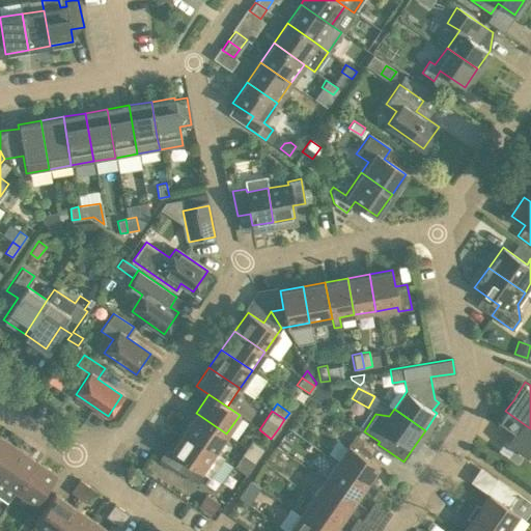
[(530,458),(530,428),(505,411),(498,421),(514,432),(507,443),(514,448),(508,458),(516,464),(523,453),(530,458)]
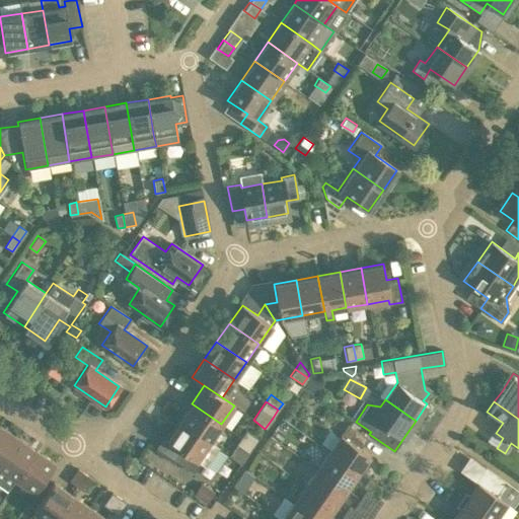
[(221,424),(192,403),(179,422),(209,442),(221,424)]
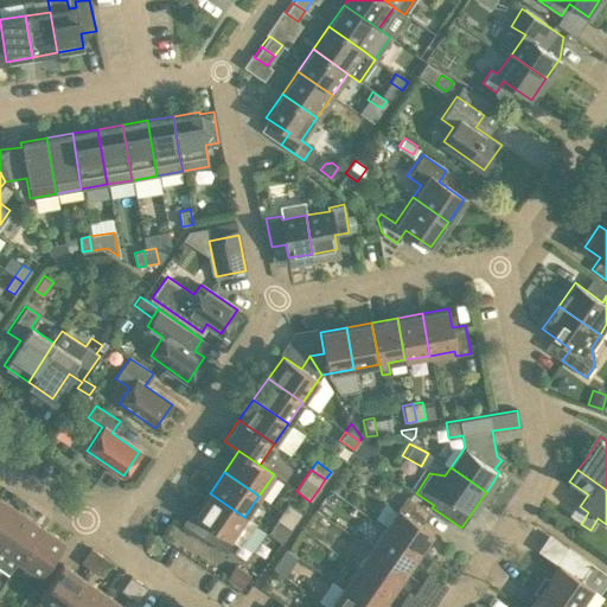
[(241,547),(255,525),(244,517),(210,493),(195,515),(210,525),(203,537),(225,554),(234,542),(241,547)]
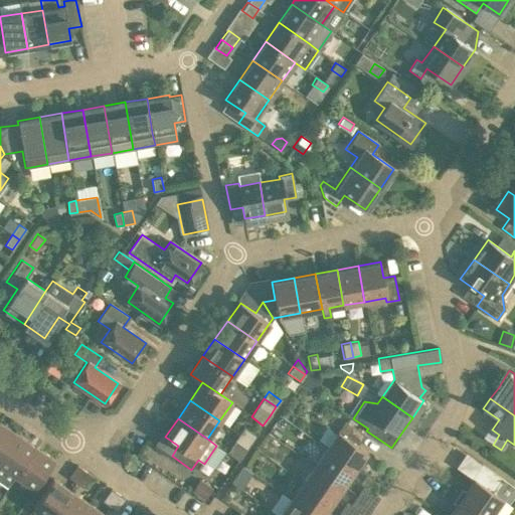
[(0,459),(17,434),(0,421),(0,459)]
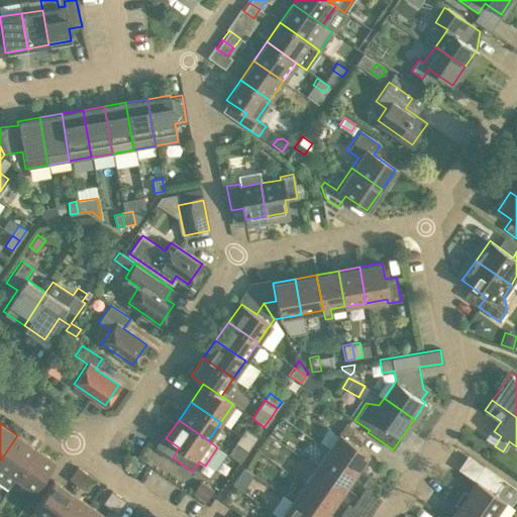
[(345,423),(326,450),(356,471),(368,453),(358,446),(366,436),(345,423)]
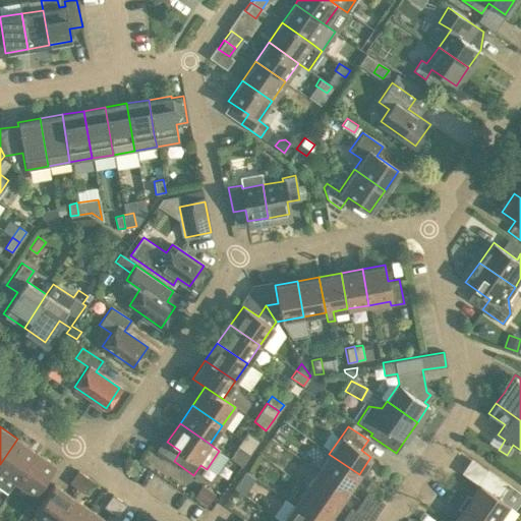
[(246,431),(241,439),(253,448),(258,441),(246,431)]
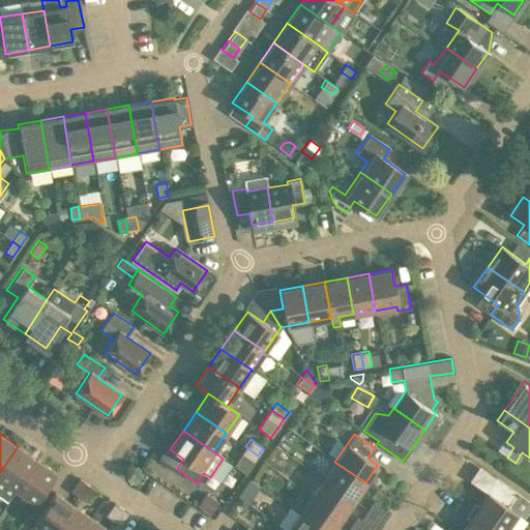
[(18,446),(0,472),(0,497),(7,502),(16,490),(36,460),(18,446)]
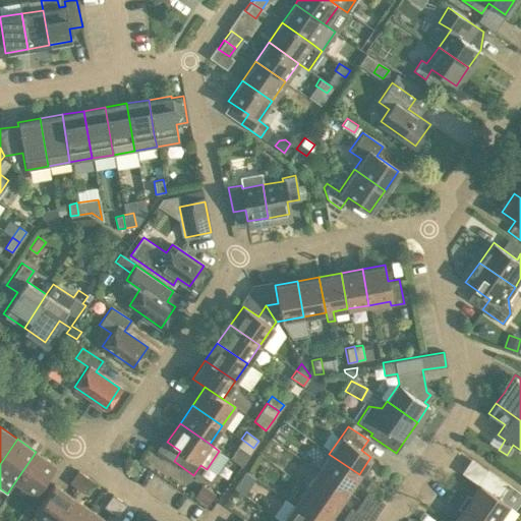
[(235,461),(241,465),(253,448),(241,439),(236,447),(242,451),(235,461)]
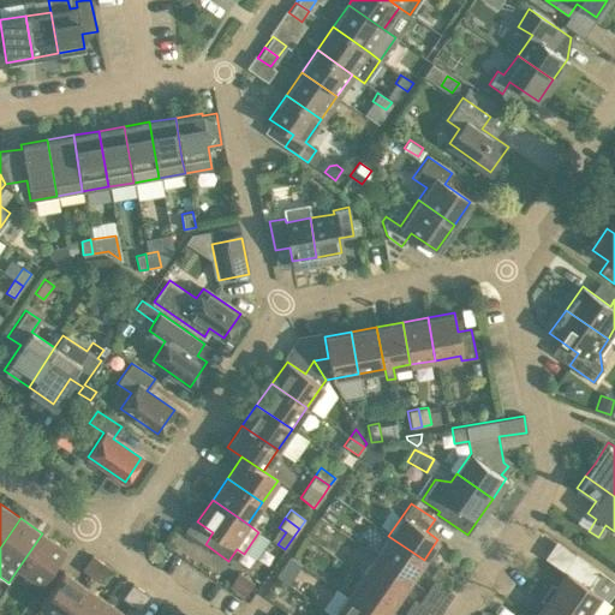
[(64,548),(42,533),(18,568),(40,584),(64,548)]
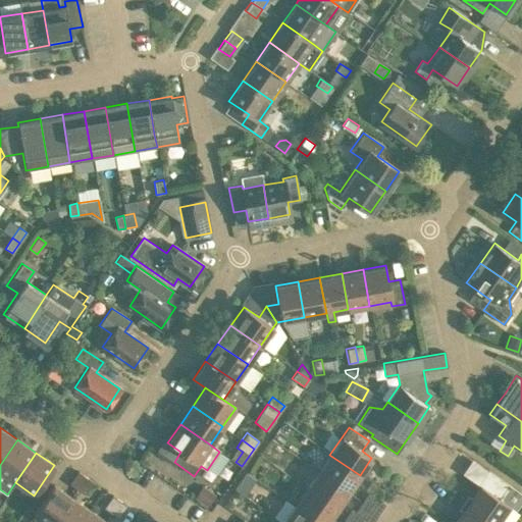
[(318,472),(348,492),(360,475),(329,455),(318,472)]
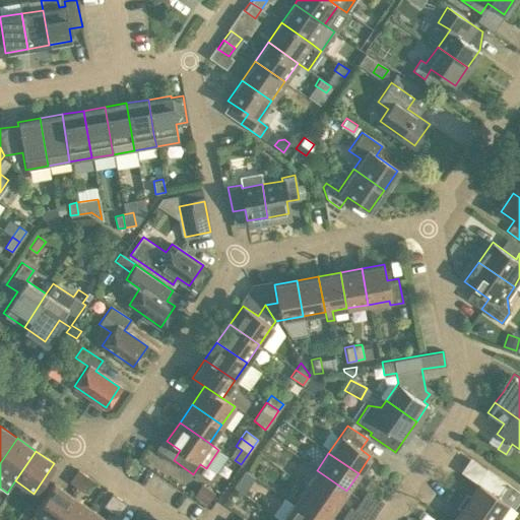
[(465,493),(460,500),(489,519),(495,519),(507,503),(499,498),(509,483),(485,467),(478,478),(482,481),(480,484),(478,483),(469,496),(465,493)]
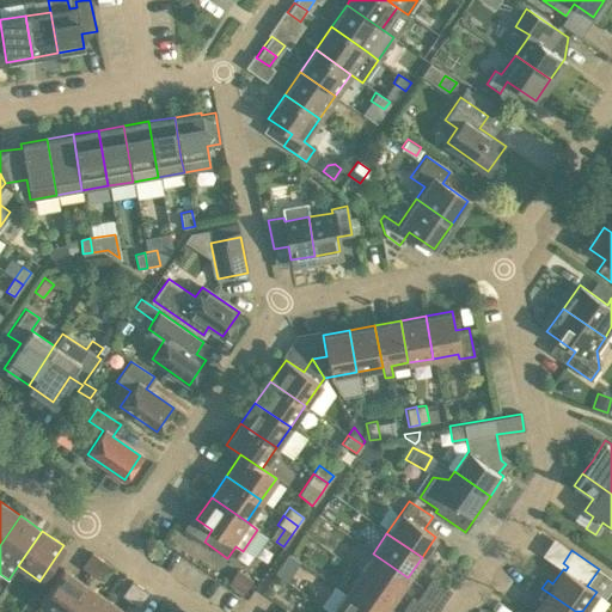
[(90,574),(99,560),(91,554),(81,568),(90,574)]
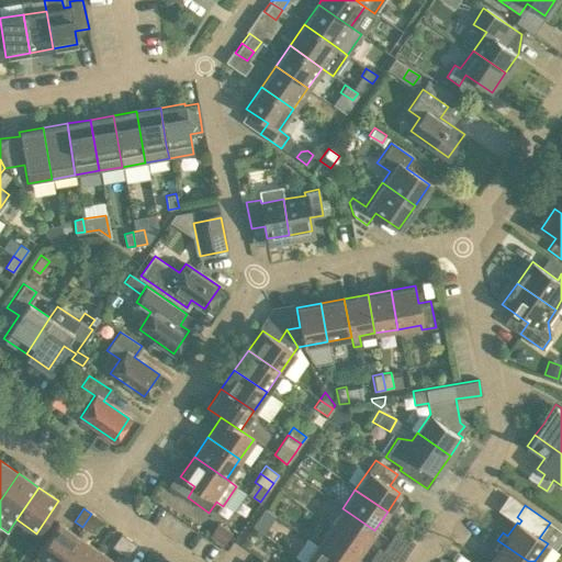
[(374,530),(343,508),(329,526),(361,549),(374,530)]
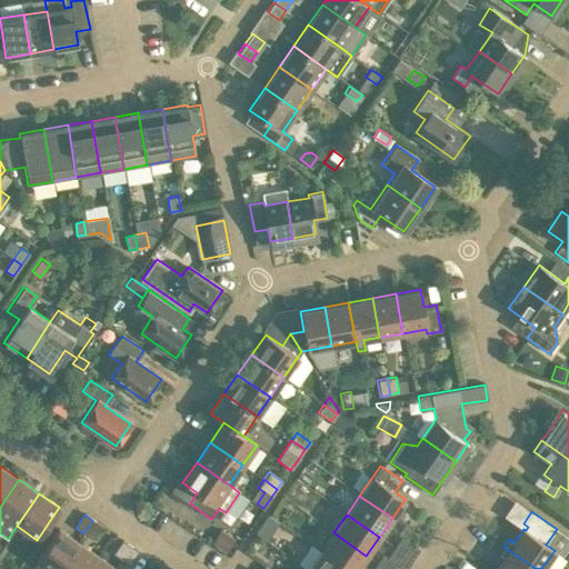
[(100,525),(92,520),(83,533),(91,538),(100,525)]
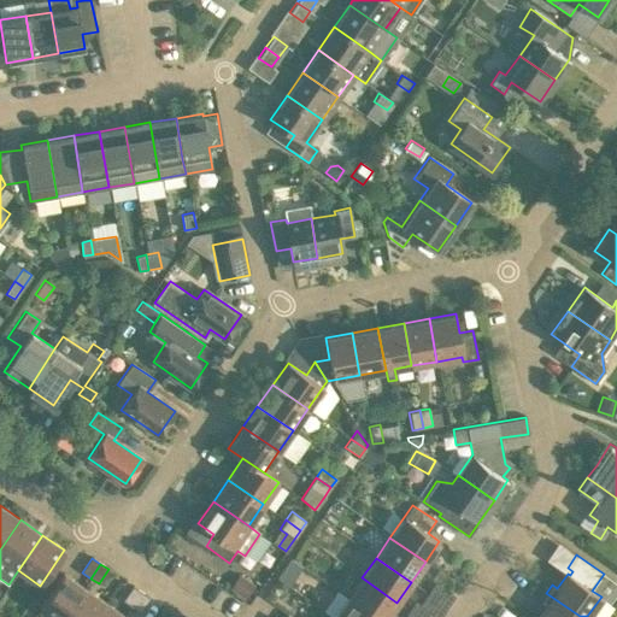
[(294,577),(283,569),(277,577),(288,585),(294,577)]
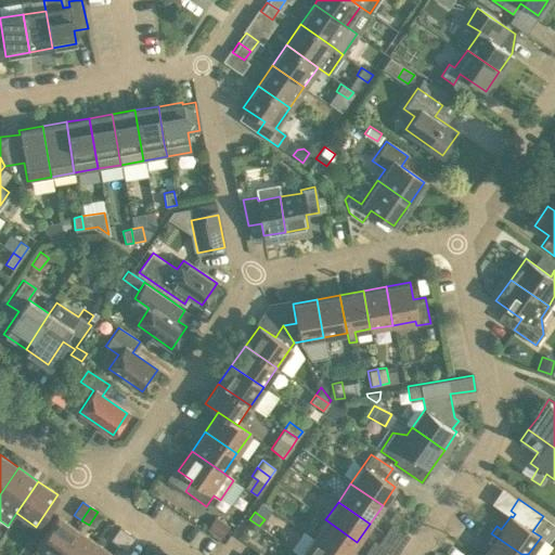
[(407,521),(394,513),(388,520),(401,530),(407,521)]
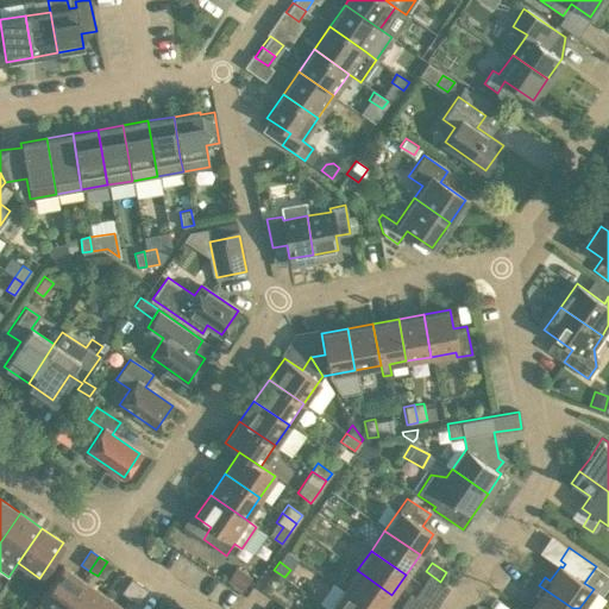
[(38,600),(51,608),(62,608),(83,579),(62,565),(38,600)]
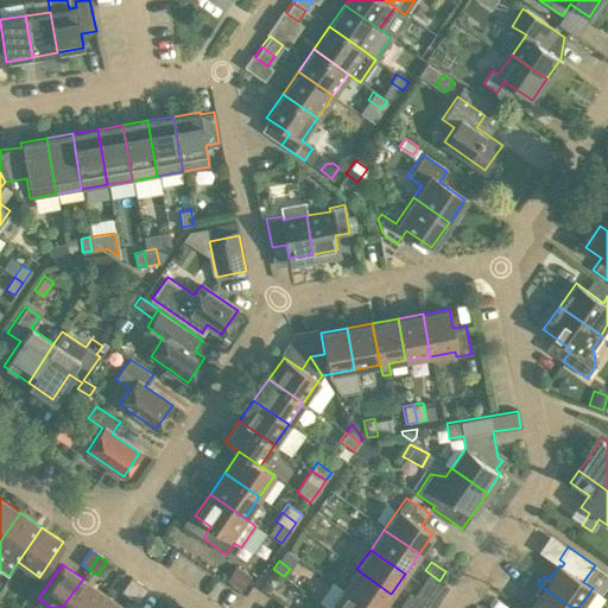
[(236,565),(228,578),(241,587),(249,575),(236,565)]
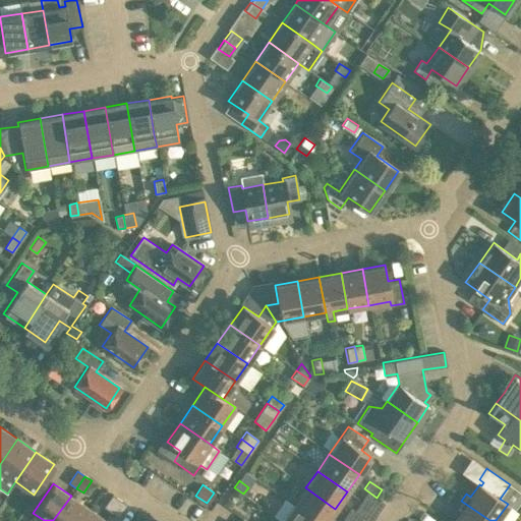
[(293,505),(316,520),(326,520),(335,509),(305,487),(293,505)]
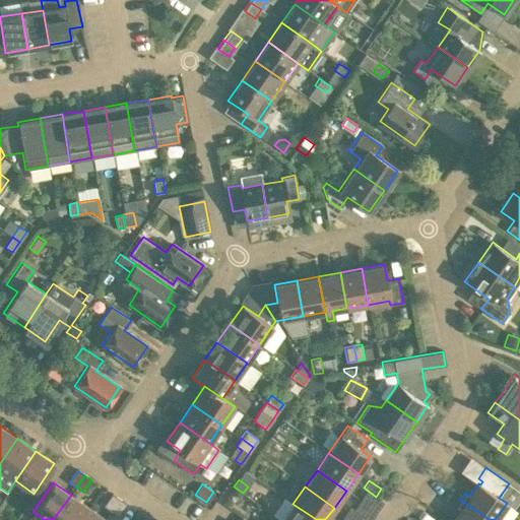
[(111,511),(119,499),(112,494),(104,506),(111,511)]
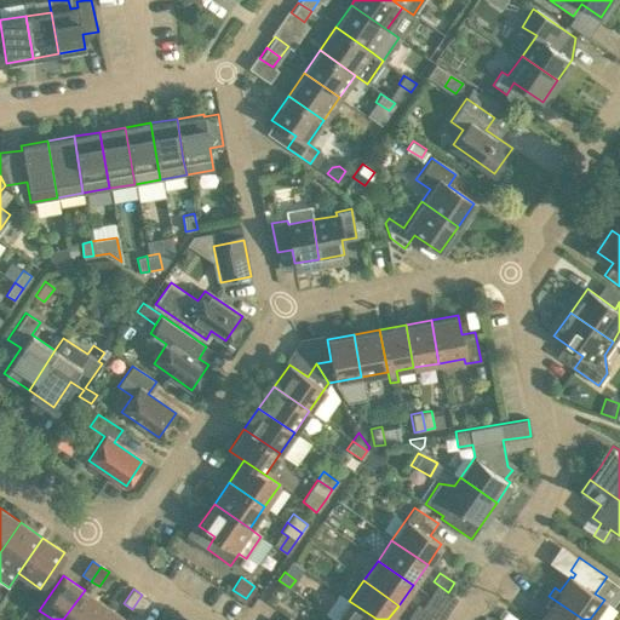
[(93,619),(104,604),(85,590),(63,619),(93,619)]
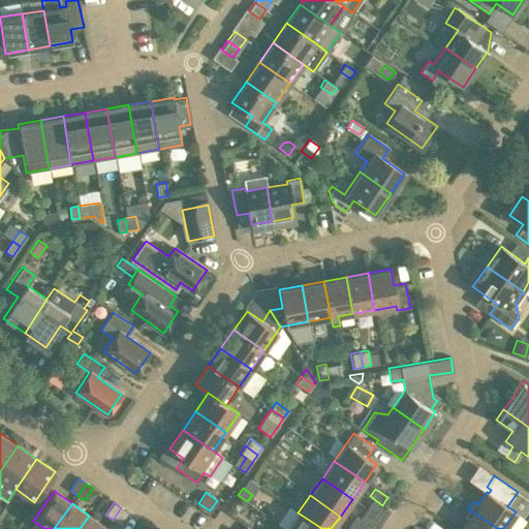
[(128,512),(121,507),(113,520),(120,525),(128,512)]
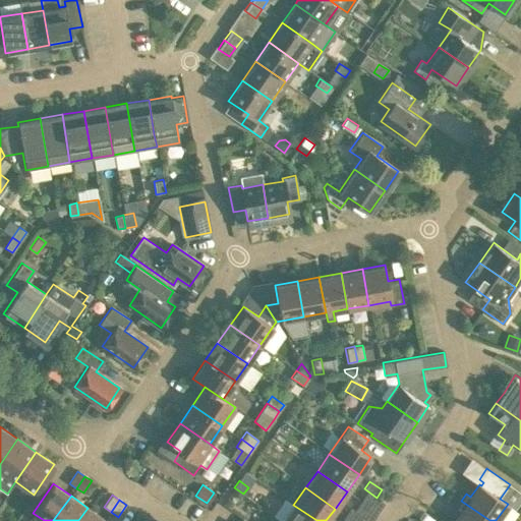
[(489,520),(461,501),(456,509),(461,511),(453,520),(489,520)]
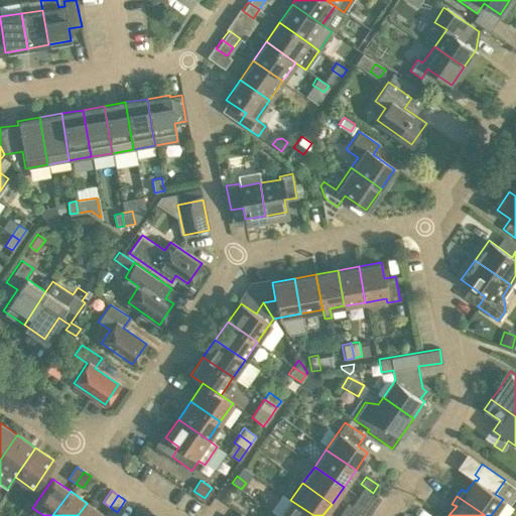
[(279,515),(313,515),(290,500),(279,515)]
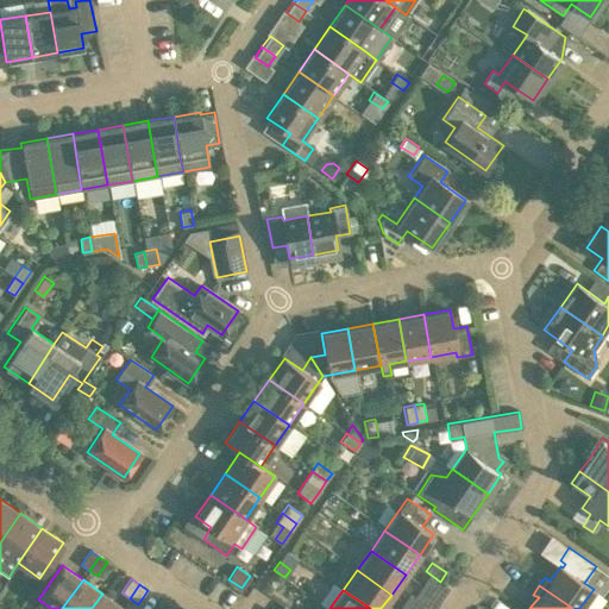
[(102,594),(92,608),(120,608),(123,607),(102,594)]
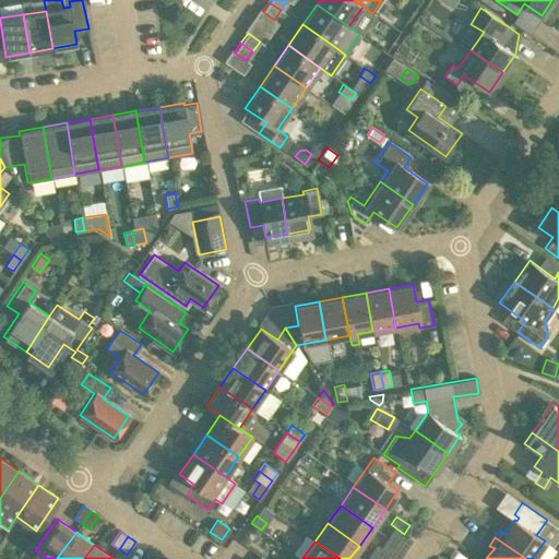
[(376,545),(370,552),(379,558),(385,558),(389,555),(379,548),(376,545)]
